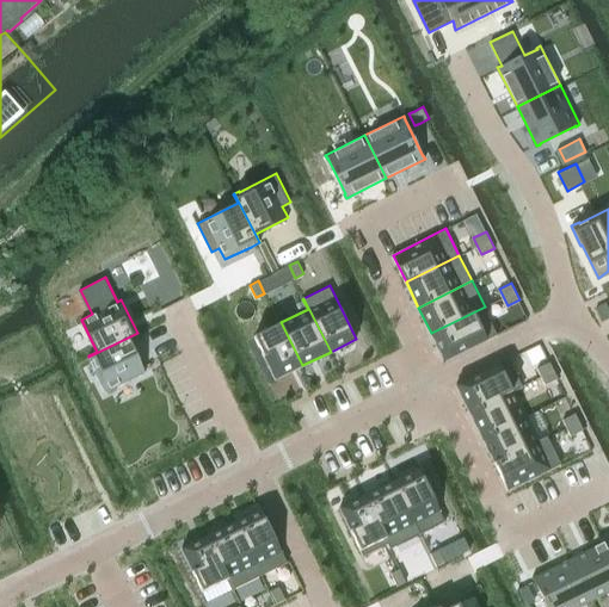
[(608,304),(607,301),(597,305),(603,319),(608,315),(608,304)]
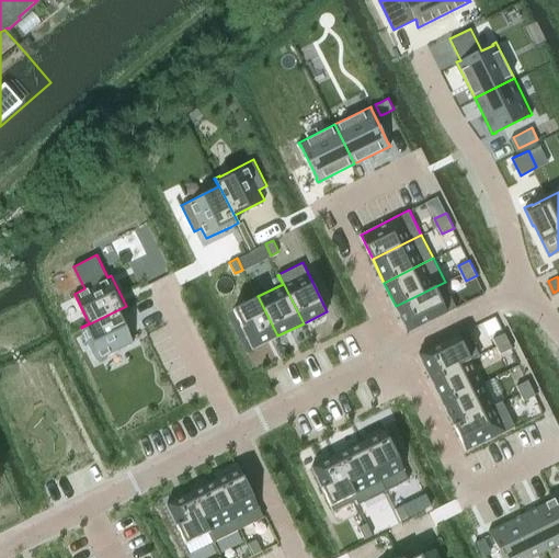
[(445,282),(396,306),(408,331),(457,307),(445,282)]
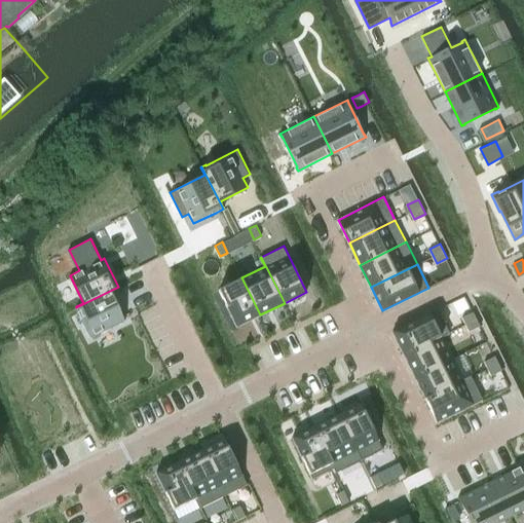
[(241,277),(219,289),(237,326),(260,314),(241,277)]
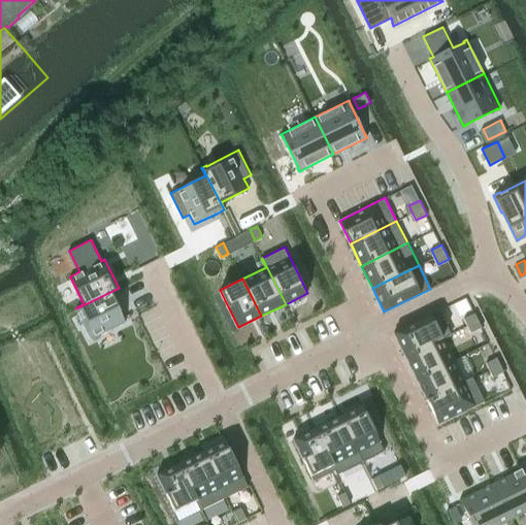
[(119,288),(76,308),(91,337),(126,321),(112,293),(120,289),(119,288)]
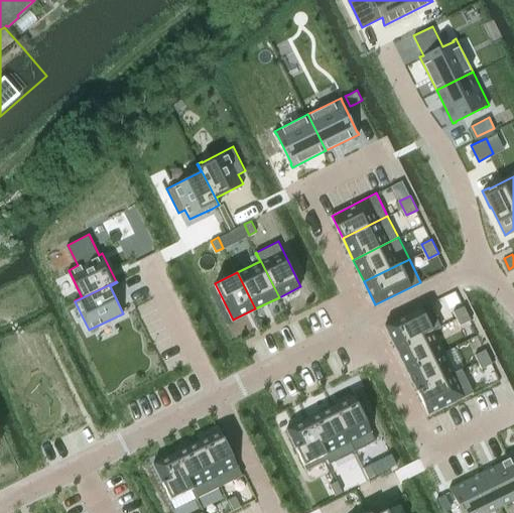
[(430,302),(385,325),(396,347),(441,325),(430,302)]
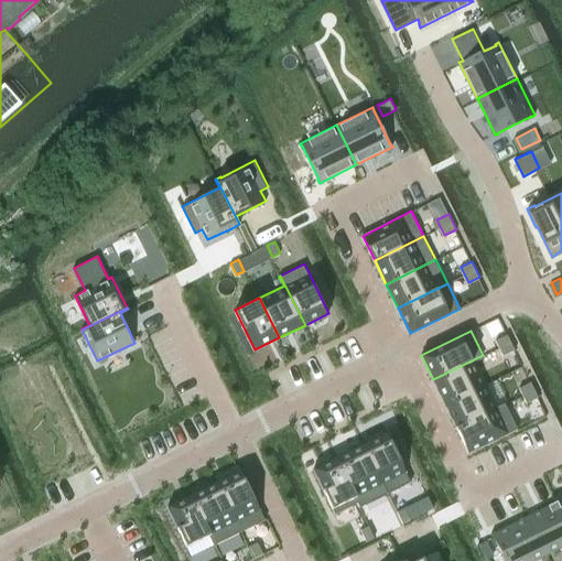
[(508,333),(496,338),(504,354),(516,348),(508,333)]
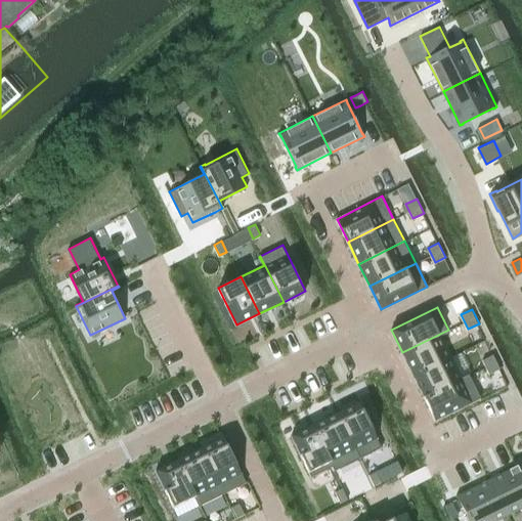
[(448,330),(402,352),(414,375),(450,356),(440,335),(448,331),(448,330)]
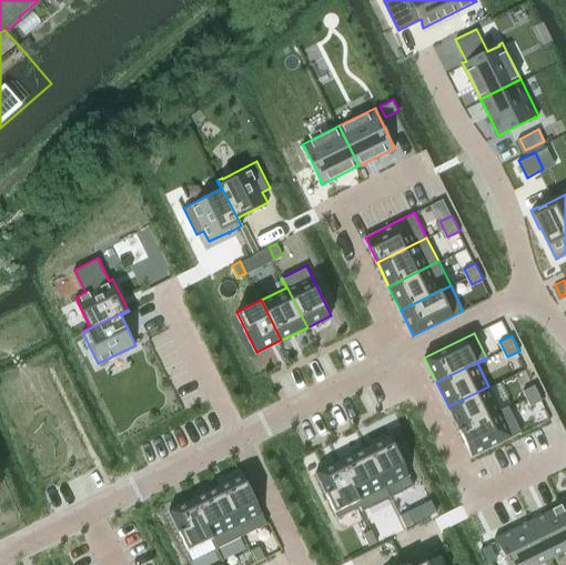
[(535,383),(524,389),(532,404),(543,399),(535,383)]
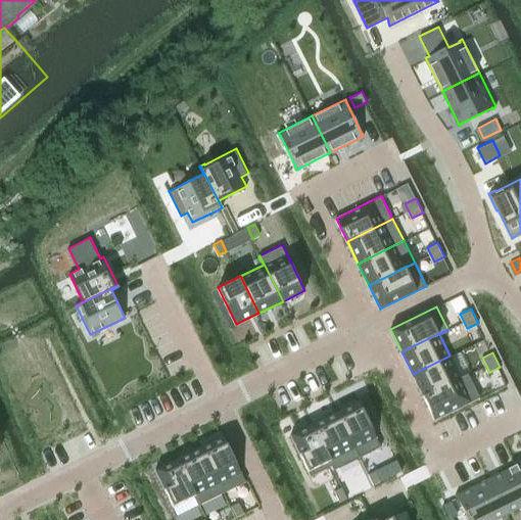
[(450,356),(413,374),(424,395),(469,373),(469,372),(460,376),(450,356)]
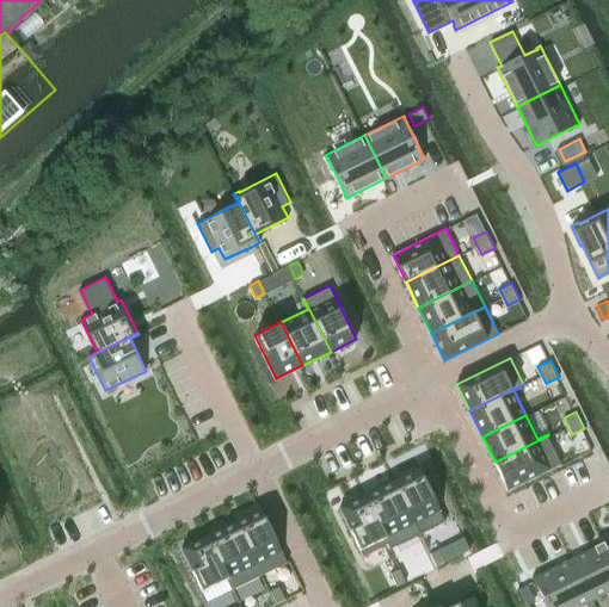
[(548,435),(496,462),(509,489),(561,463),(548,435)]
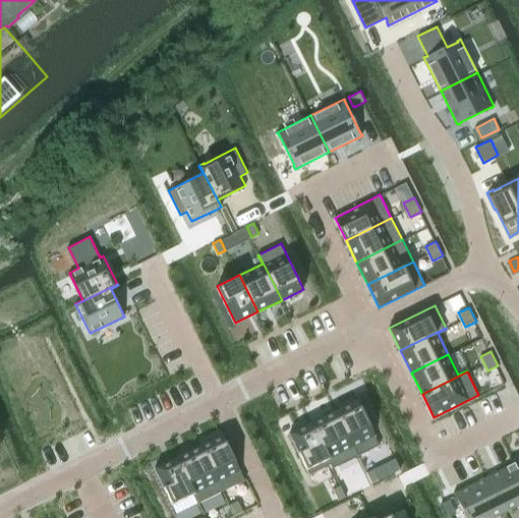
[(357,398),(336,409),(358,455),(380,444),(357,398)]
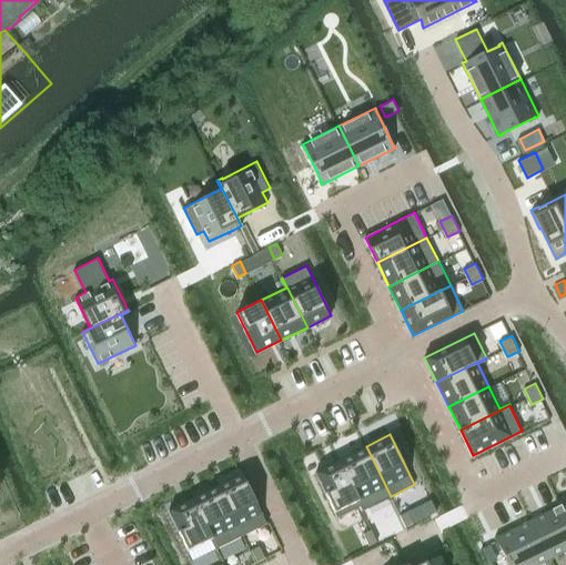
[(366,446),(340,460),(364,508),(391,496),(366,446)]
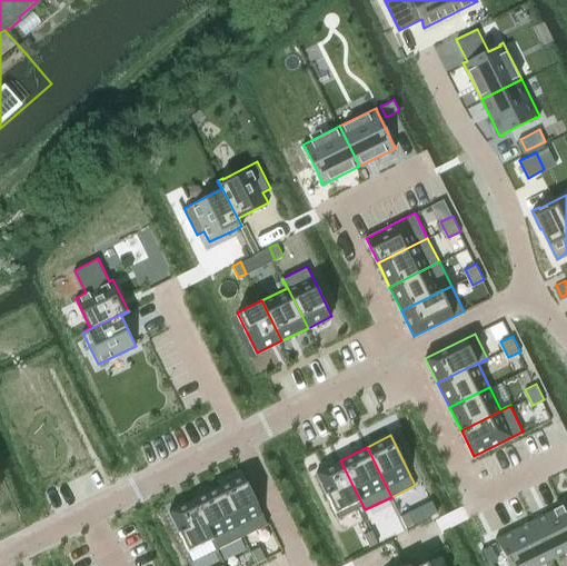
[(340,460),(316,473),(338,517),(361,506),(364,510),(365,509),(340,460)]
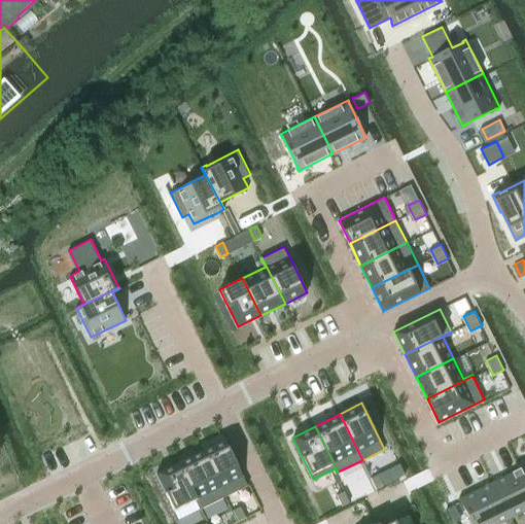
[(225,439),(203,449),(226,495),(248,484),(225,439)]
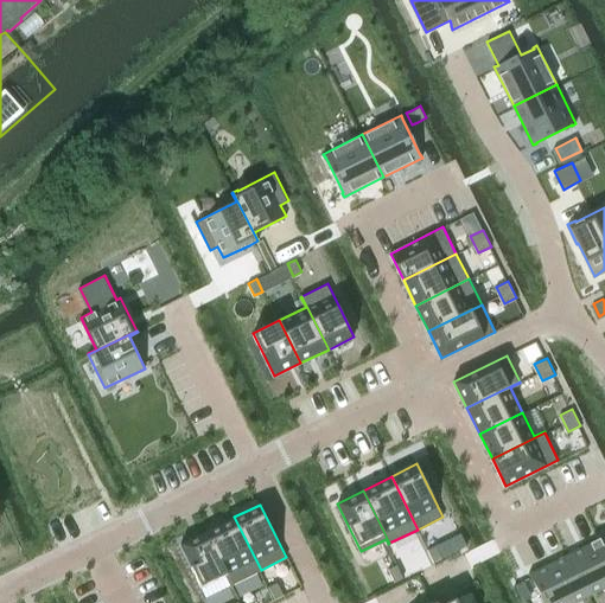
[(234,517),(207,531),(233,584),(261,570),(234,517)]
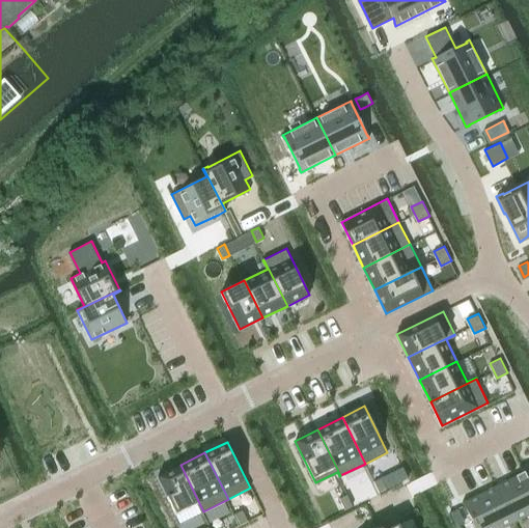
[(181,465),(158,476),(176,513),(198,503),(202,511),(203,511),(181,465)]
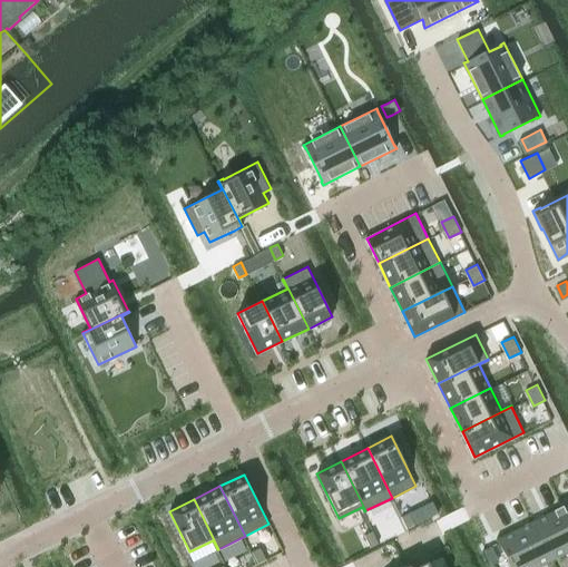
[(567,502),(534,519),(554,559),(567,551),(567,502)]
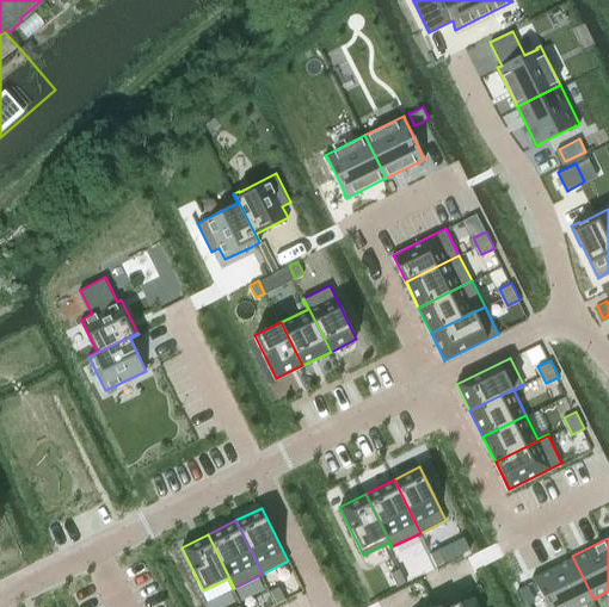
[(440,547),(431,552),(437,564),(446,561),(440,547)]
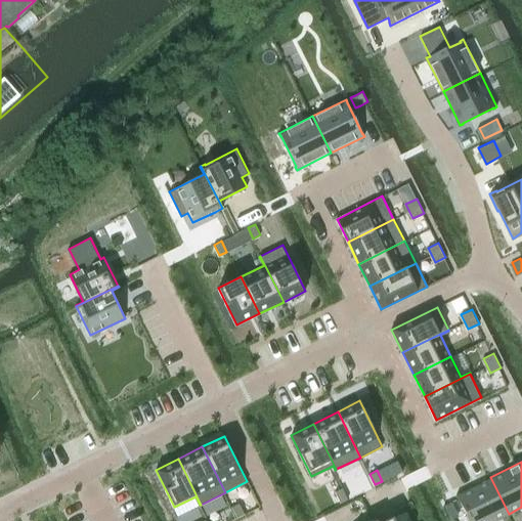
[(490,477),(457,493),(459,496),(471,520),(494,520),(509,514),(490,477)]
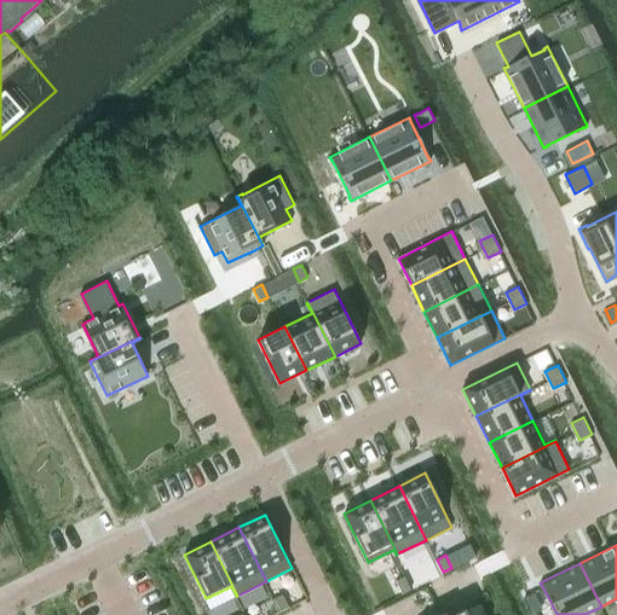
[(405,574),(397,579),(403,592),(411,587),(405,574)]
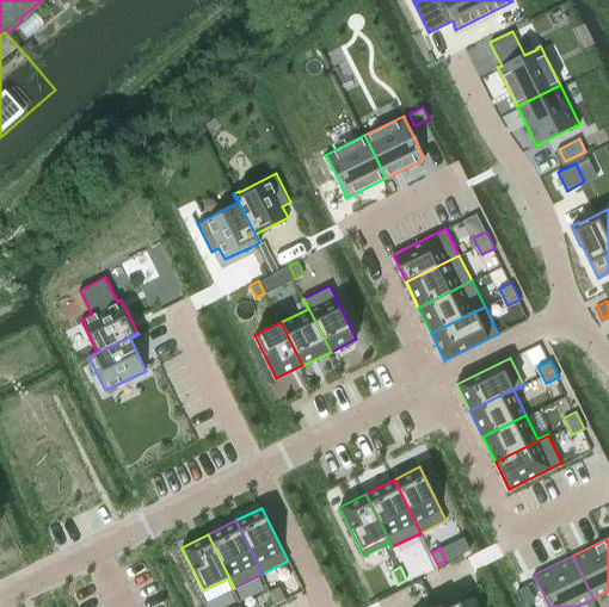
[(278,583),(270,587),(277,600),(285,595),(278,583)]
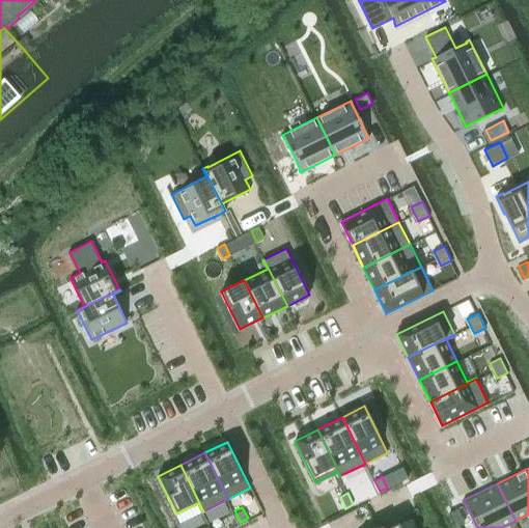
[(383,527),(381,524),(380,524),(382,527),(418,527),(413,518),(390,527),(383,527)]
